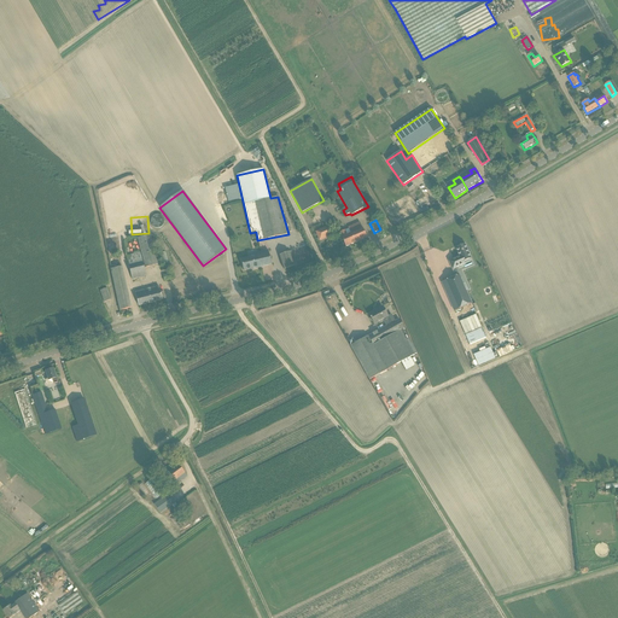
[(348,227),(349,229),(339,233),(345,248),(367,238),(360,222),(348,227)]
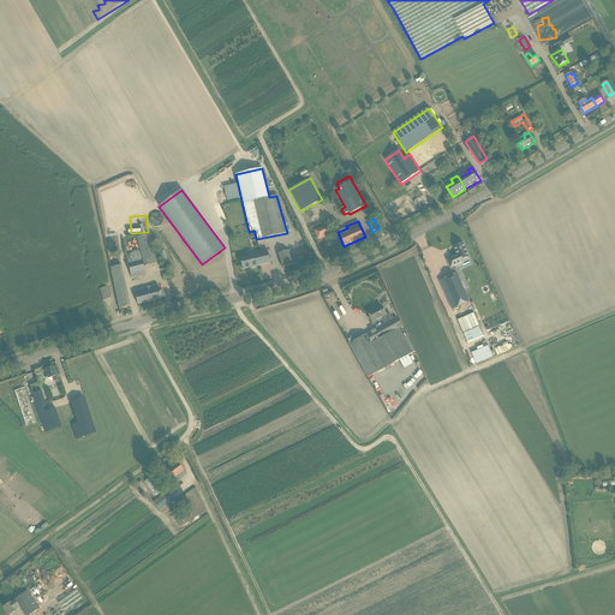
[(328,225),(314,231),(317,240),(332,234),(328,225)]
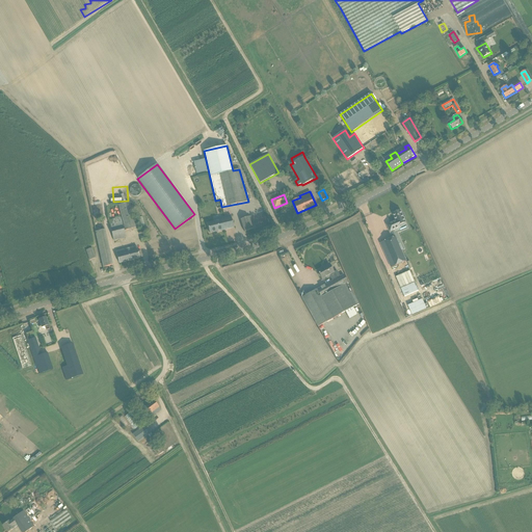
[(130,202),(118,205),(125,231),(136,228),(130,202)]
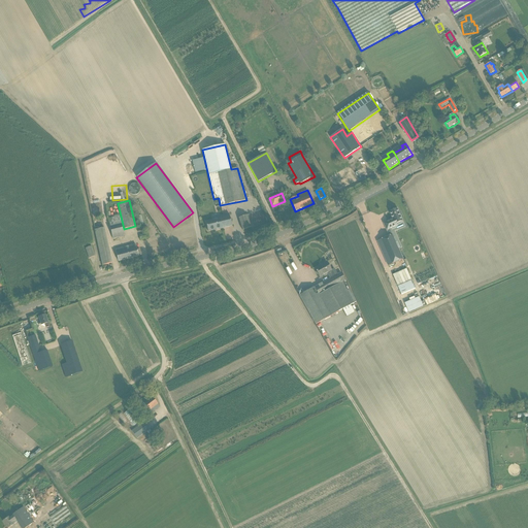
[(390,236),(377,241),(388,266),(403,259),(394,238),(395,237),(392,229),(397,226),(396,224),(403,221),(401,217),(400,213),(399,213),(397,208),(390,212),(393,220),(384,223),(387,231),(388,230),(390,236)]
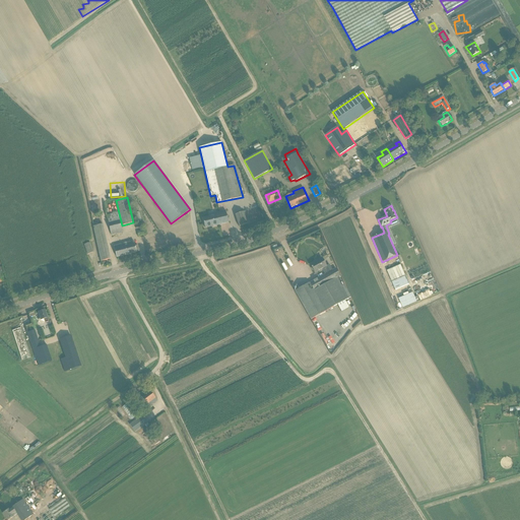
[(209,216),(202,218),(205,228),(212,226),(229,223),(225,210),(208,214),(209,216)]
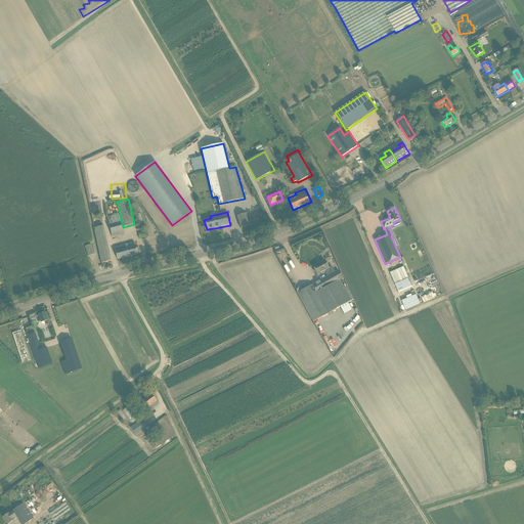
[(124,234),(119,214),(106,217),(112,236),(124,234)]
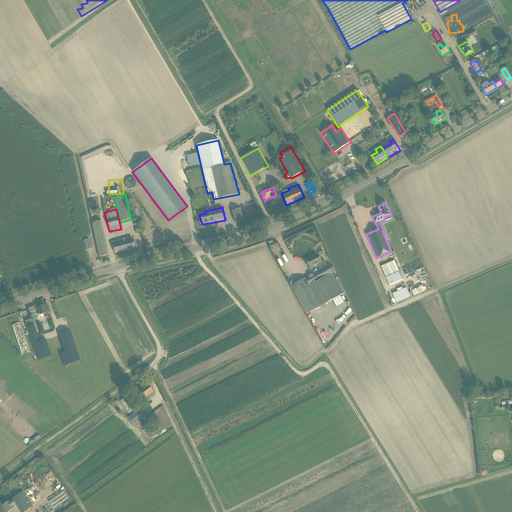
[(231,212),(234,219),(235,223),(243,221),(242,216),(241,213),(242,213),(241,209),(239,209),(231,212)]
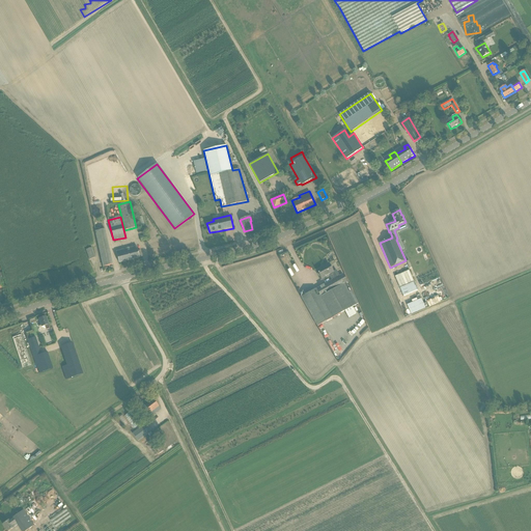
[(112,264),(111,259),(105,230),(95,232),(99,246),(102,261),(103,267),(112,264)]
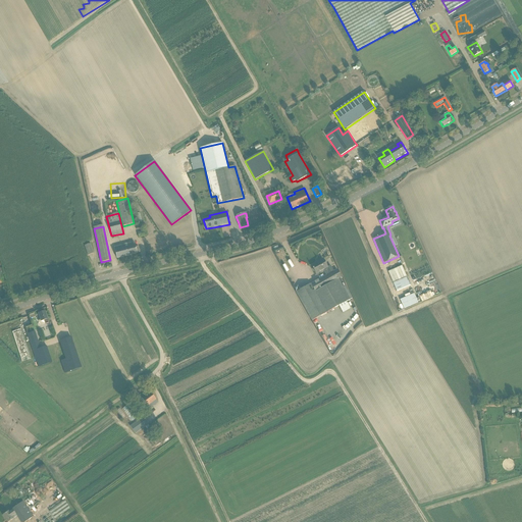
[(140,253),(139,248),(139,247),(135,248),(134,243),(114,247),(116,254),(117,259),(137,254),(137,253),(140,253)]
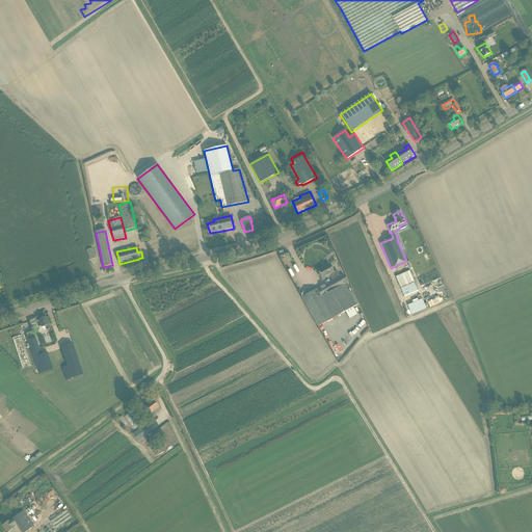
[(96,258),(92,248),(86,250),(89,260),(96,258)]
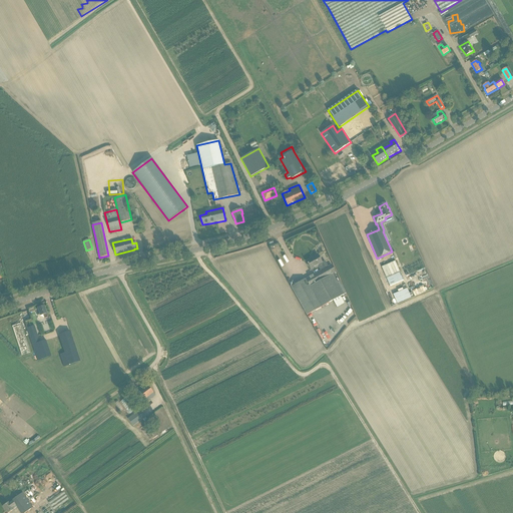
[(279,246),(273,248),(279,263),(284,261),(279,246)]
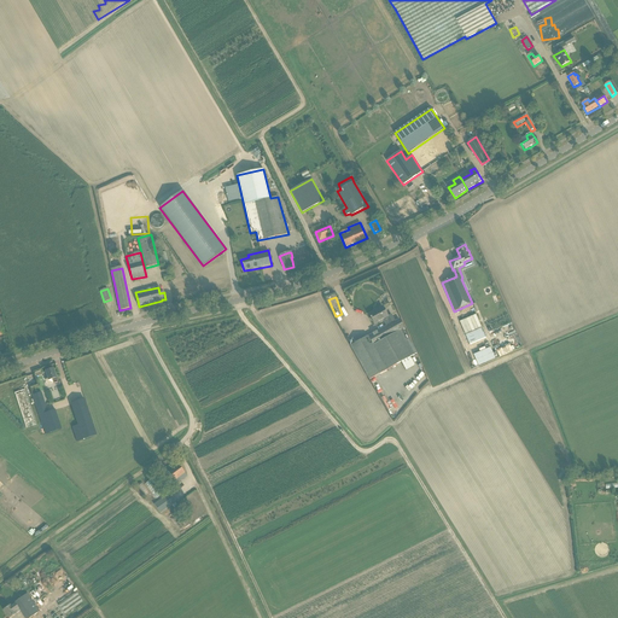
[(369,380),(417,354),(403,330),(404,328),(398,319),(395,321),(391,315),(388,316),(382,307),(368,314),(371,318),(369,318),(371,319),(374,325),(383,320),(386,326),(350,347),(369,380)]
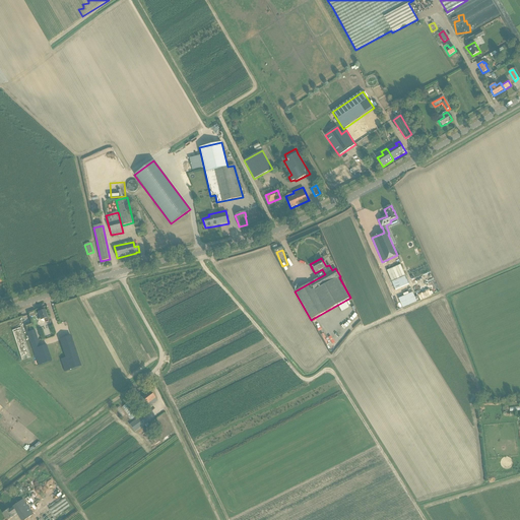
[(400,265),(387,271),(392,282),(395,290),(409,284),(405,276),(400,265)]
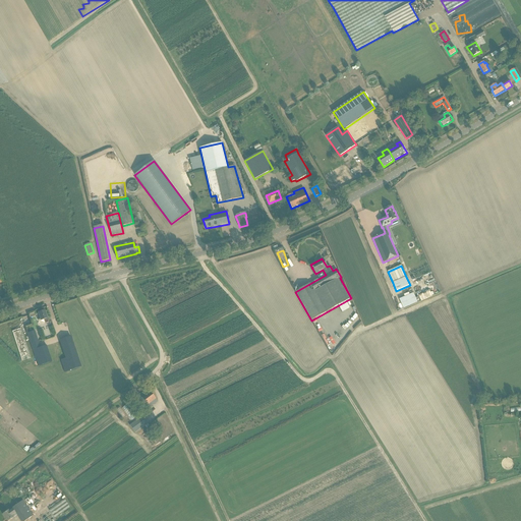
[(402,300),(406,309),(420,303),(416,294),(402,300)]
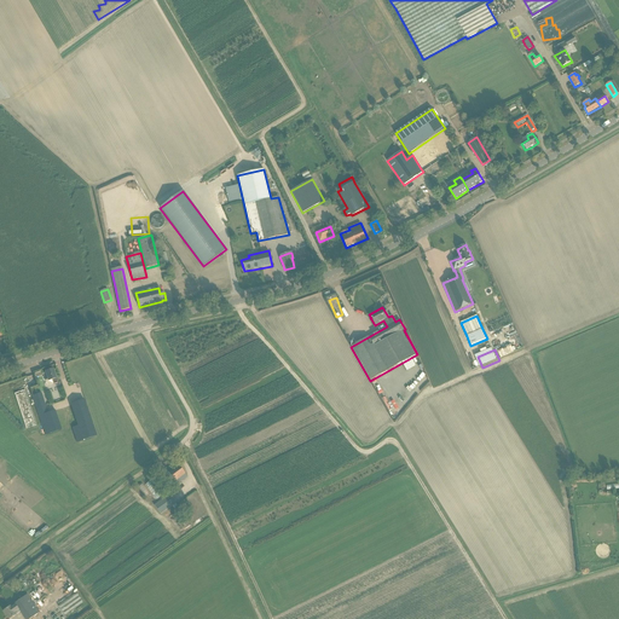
[(46,372),(47,379),(48,381),(52,380),(55,385),(57,383),(56,379),(57,379),(56,375),(53,370),(46,372)]
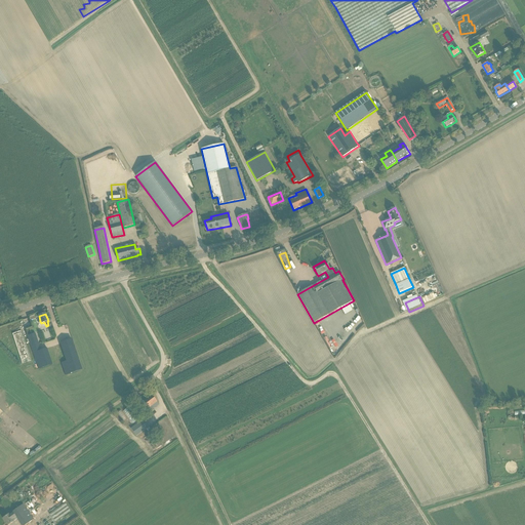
[(40,331),(43,340),(52,337),(50,328),(40,331)]
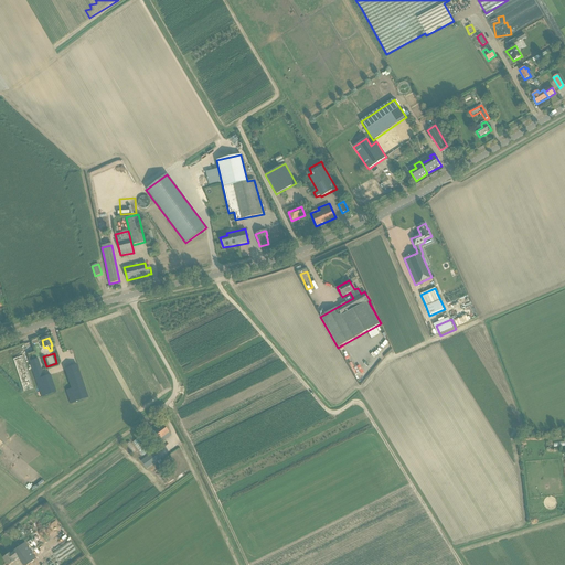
[(13,360),(16,364),(24,392),(33,388),(24,361),(22,356),(13,360)]
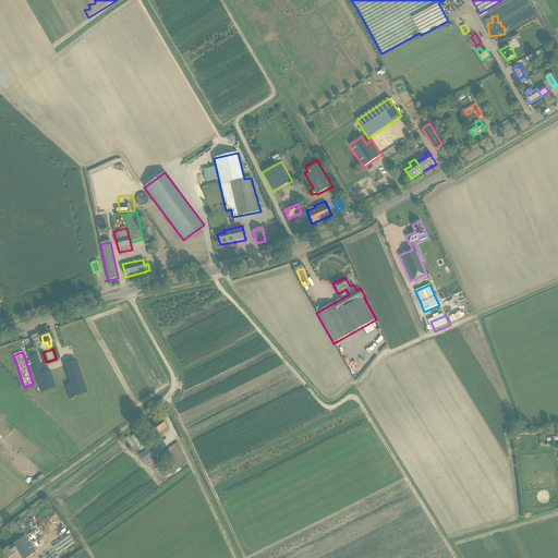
[(365,361),(371,365),(377,358),(373,353),(365,361)]
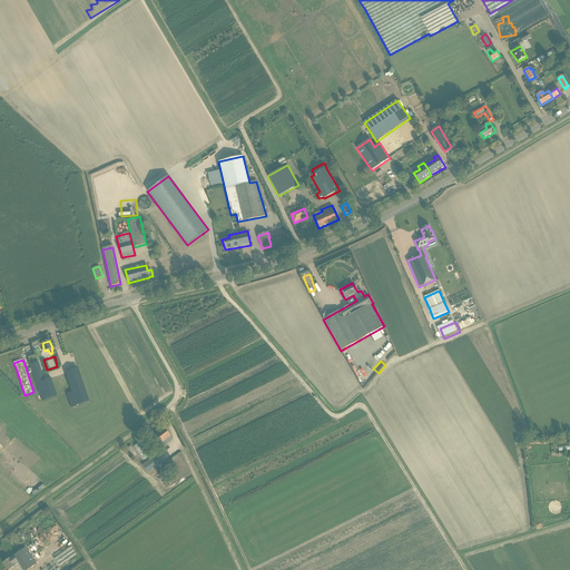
[(30,365),(41,401),(57,395),(51,379),(43,382),(40,373),(41,373),(38,362),(30,365)]
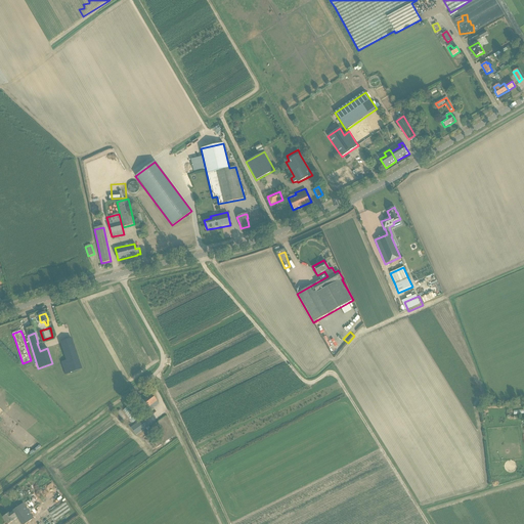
[(72,340),(59,344),(70,373),(82,368),(72,340)]
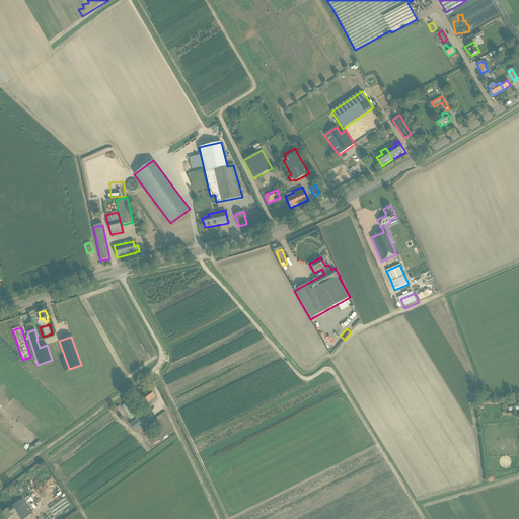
[(157,400),(153,394),(150,390),(135,401),(140,409),(146,403),(148,406),(157,400)]
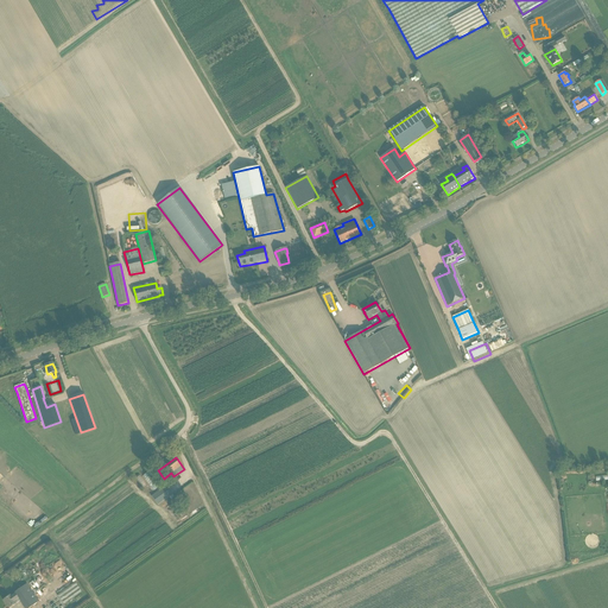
[(152,472),(144,479),(156,492),(163,486),(152,472)]
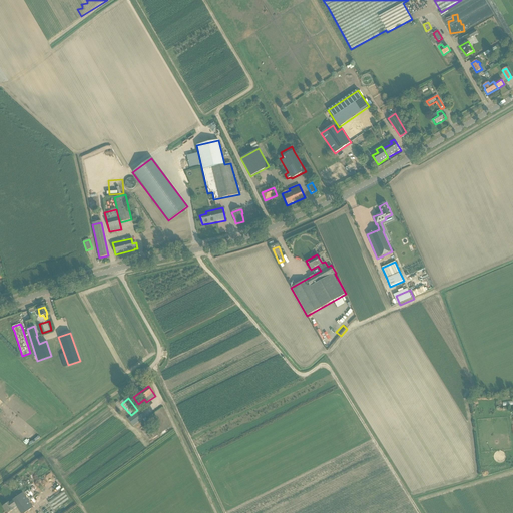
[(133,426),(142,419),(144,422),(147,420),(143,414),(140,410),(128,419),(130,423),(133,426)]
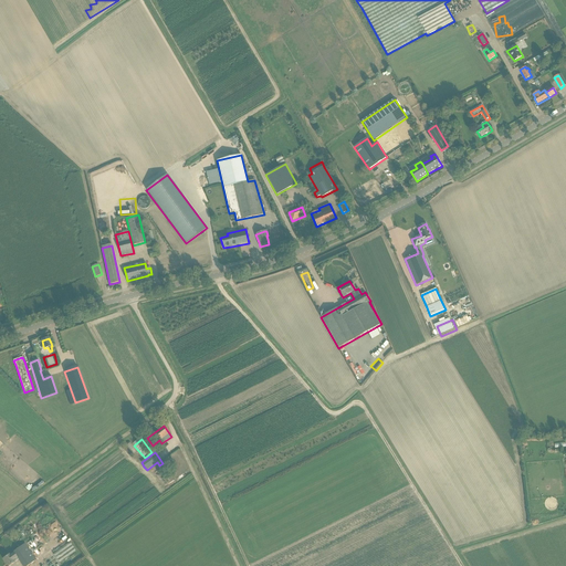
[(70,542),(45,559),(49,565),(54,565),(76,551),(70,542)]
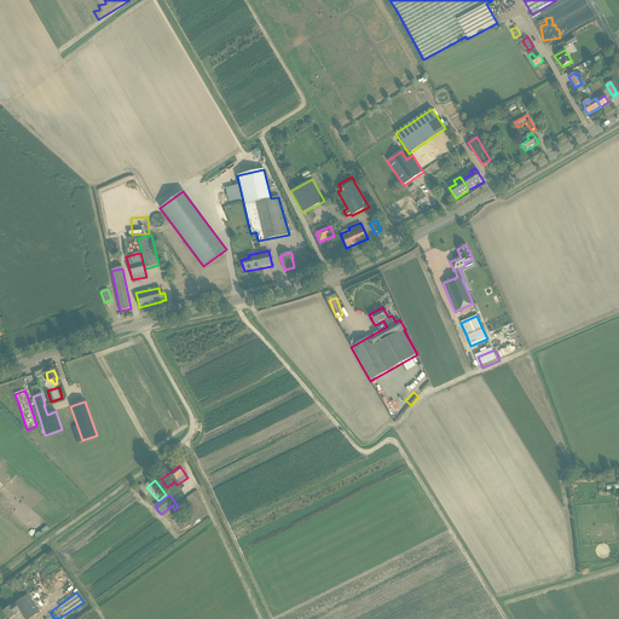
[(27,595),(15,603),(16,605),(11,608),(10,607),(4,612),(9,618),(10,618),(21,612),(24,618),(30,618),(40,613),(27,595)]
